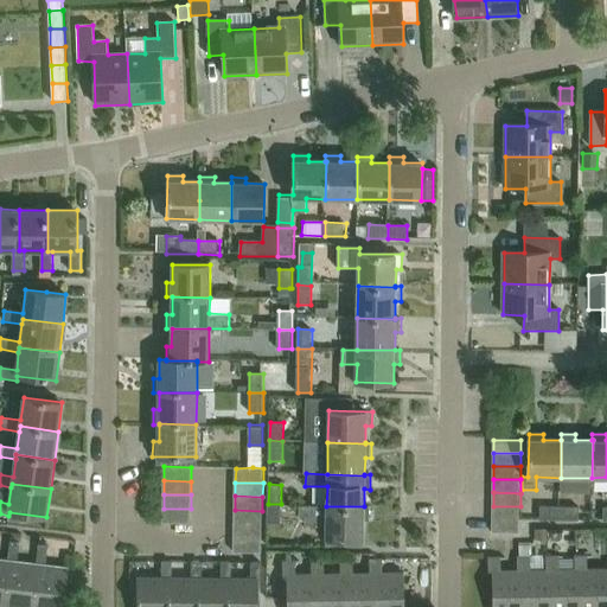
[(281,523),(281,504),(268,504),(268,523),(281,523)]
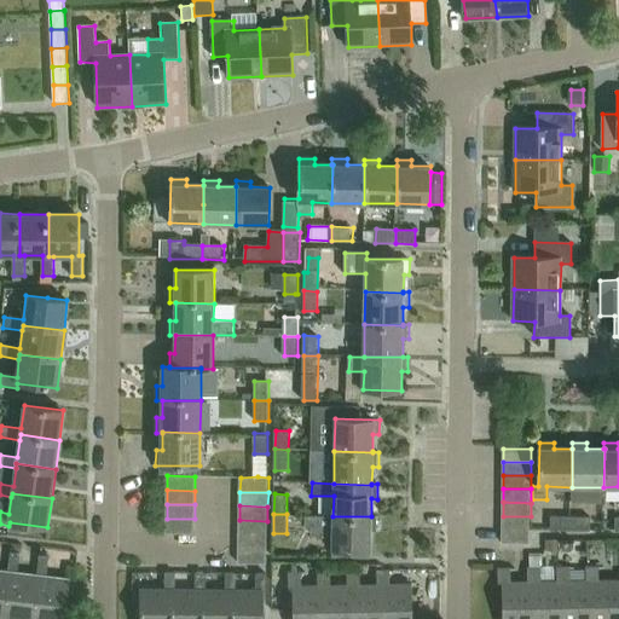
[(371,516),(333,516),(306,515),(306,528),(312,528),(312,536),(333,536),(333,549),(370,550),(370,531),(376,531),(377,516),(371,516)]
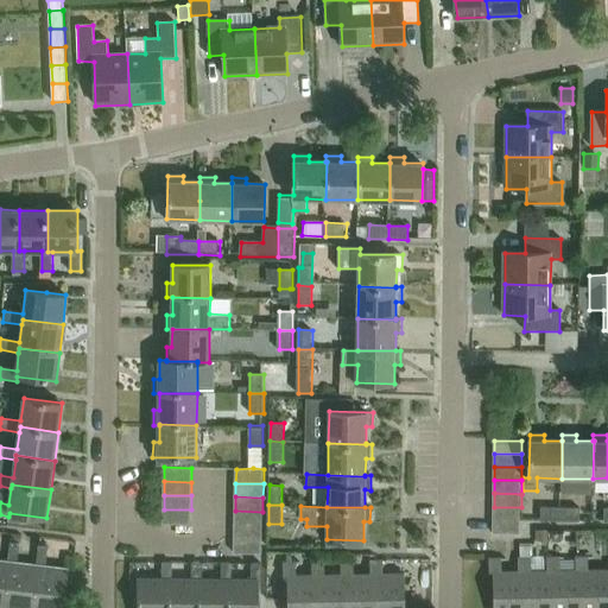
[(494,520),(521,520),(521,507),(494,507),(494,520)]
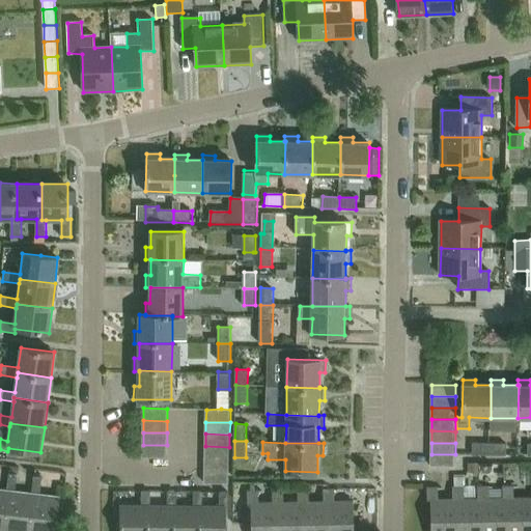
[(490,455),(490,443),(473,443),(473,454),(490,455)]
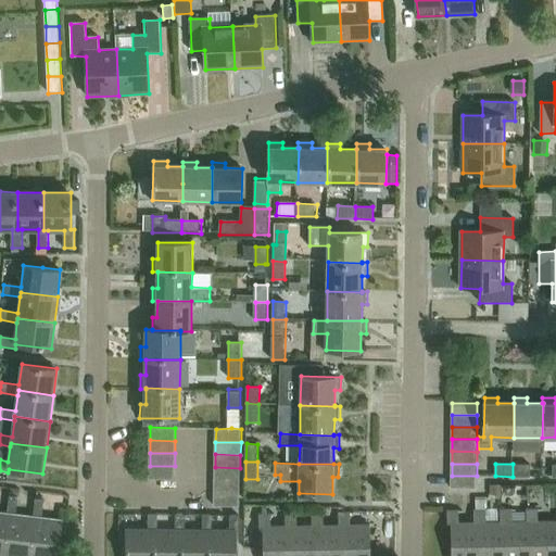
[(513,464),(513,477),(530,477),(531,464),(513,464)]
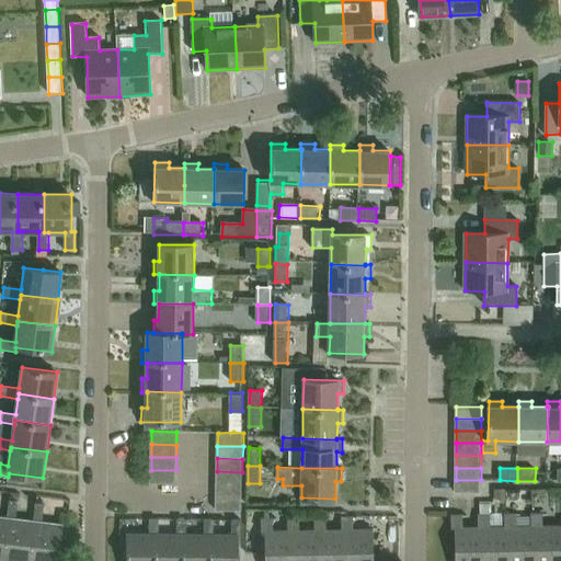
[(176,483),(176,470),(151,470),(150,483),(176,483)]
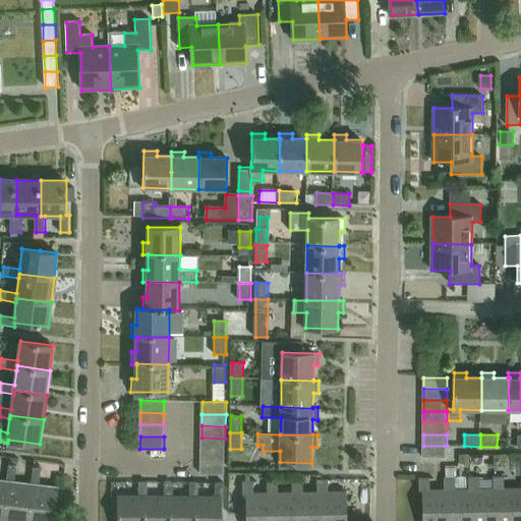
[(201,450),(225,450),(225,439),(201,438),(201,450)]
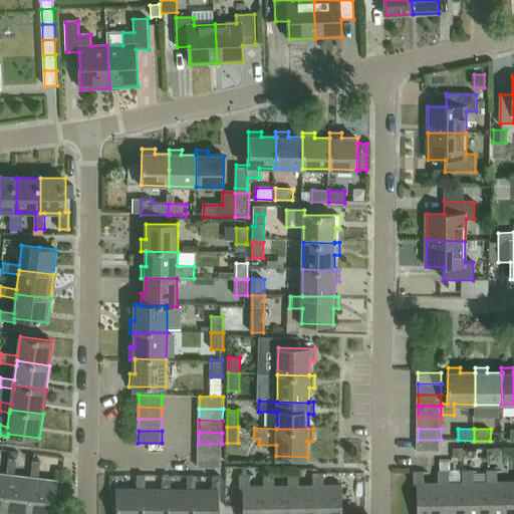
[(441,451),(441,440),(418,440),(417,451),(441,451)]
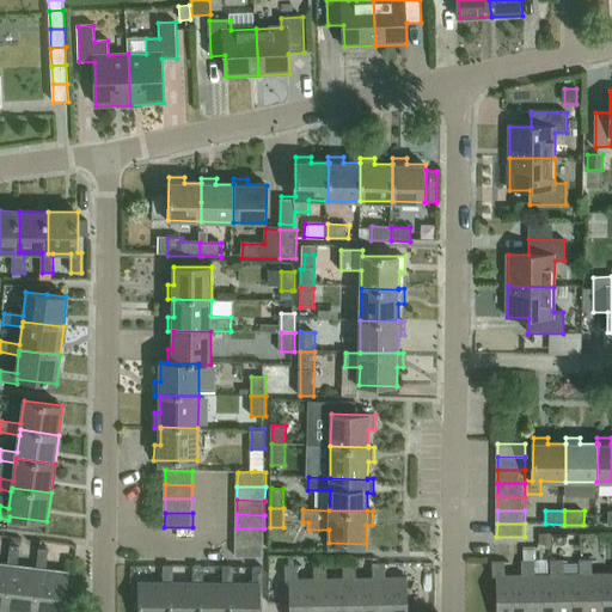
[(237,543),(264,543),(264,528),(237,528),(237,543)]
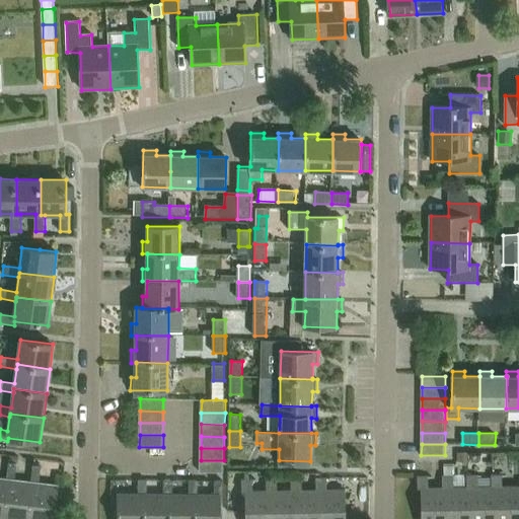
[(459,453),(459,465),(468,465),(468,453),(459,453)]
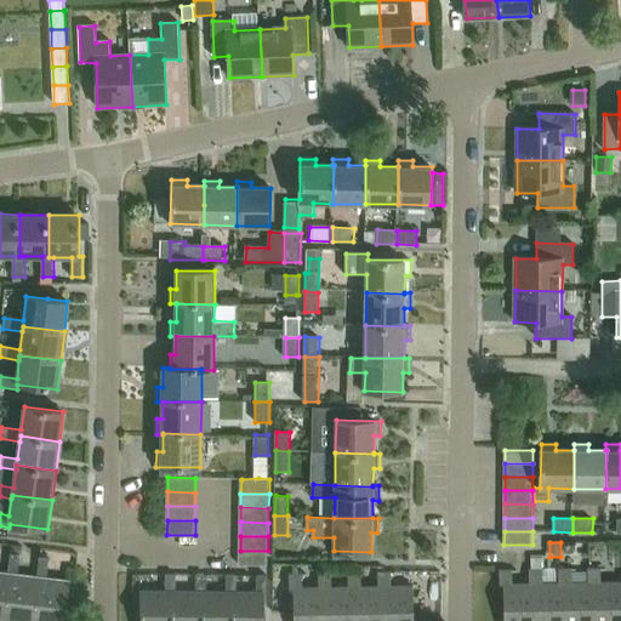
[(12,545),(11,554),(21,556),(22,546),(12,545)]
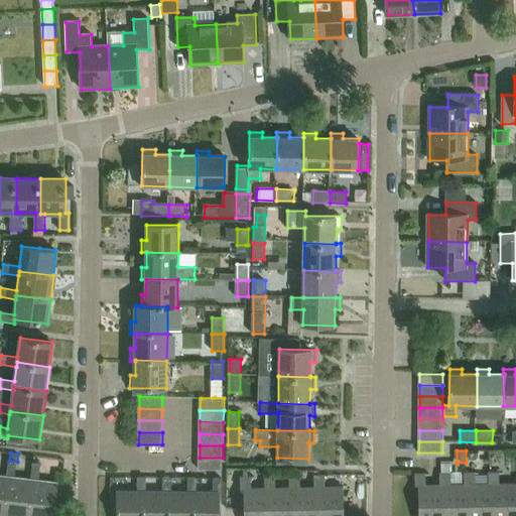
[(223,470),(223,458),(200,458),(199,470),(223,470)]
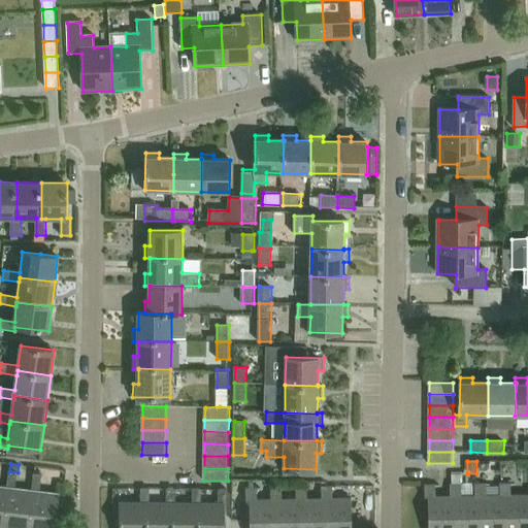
[(10,488),(5,527),(6,527),(30,527),(35,491),(32,491),(15,489),(18,472),(9,471),(7,488),(10,488)]
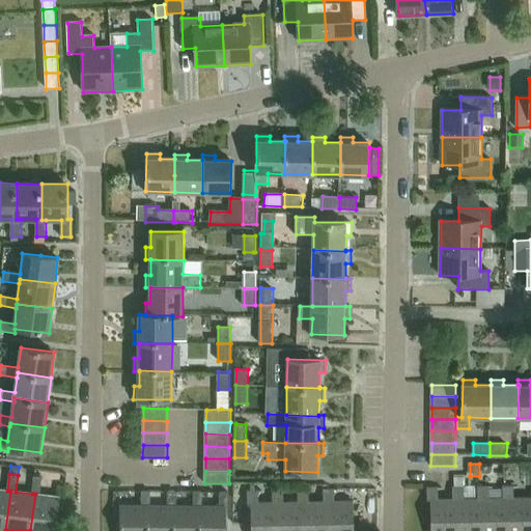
[(35,494),(30,530),(56,530),(60,497),(55,497),(39,495),(42,477),(34,476),(32,494),(35,494)]
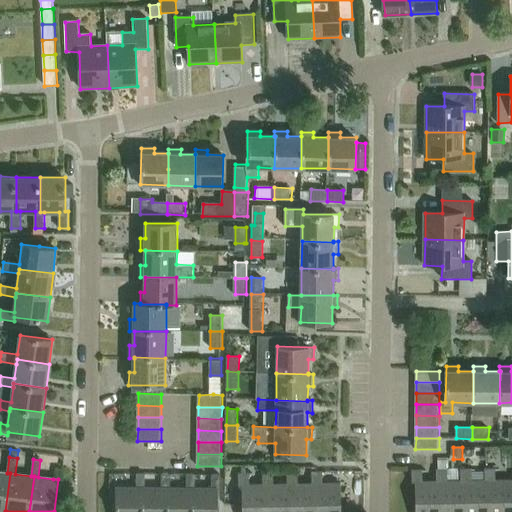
[(55,468),(53,479),(58,479),(61,479),(62,469),(55,468)]
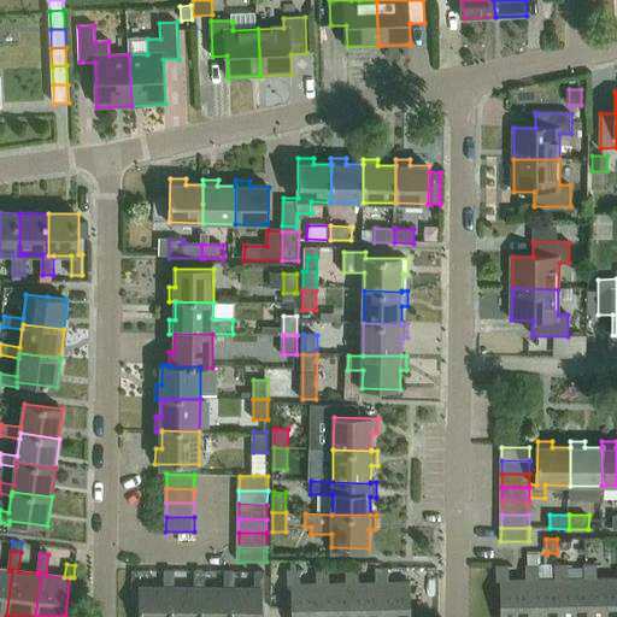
[(569,565),(556,566),(556,580),(560,580),(560,616),(591,616),(591,580),(586,580),(569,580),(569,565)]
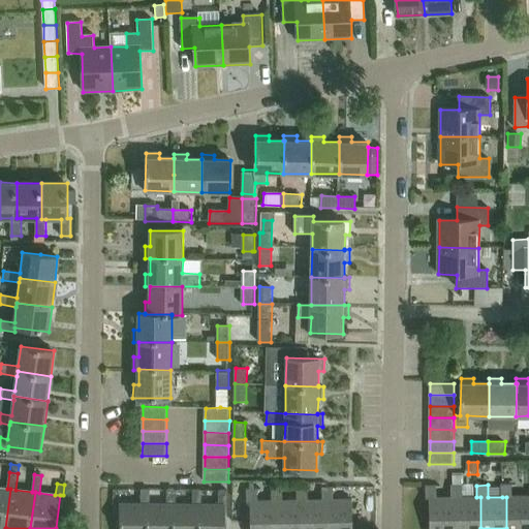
[(512,485),(502,485),(502,497),(506,497),(506,528),(528,528),(528,496),(512,496),(512,485)]
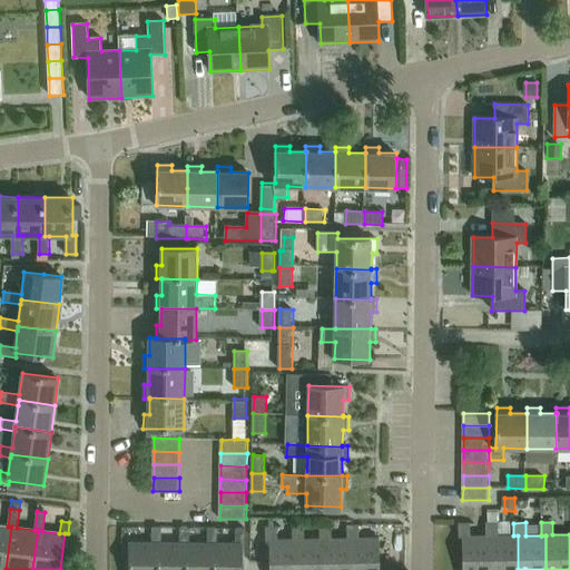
[(471,523),(460,524),(460,538),(463,538),(463,569),(491,569),(491,536),(487,536),(471,537),(471,523)]
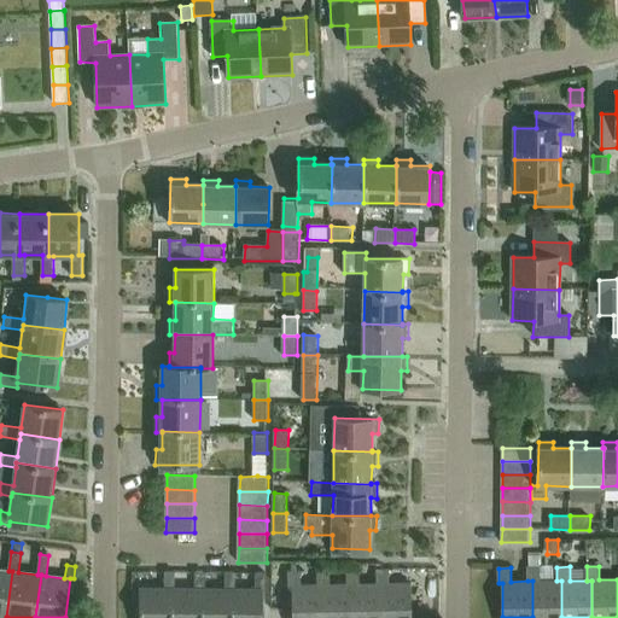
[(540,567),(528,567),(528,581),(532,581),(532,617),(561,617),(561,581),(557,581),(540,581),(540,567)]
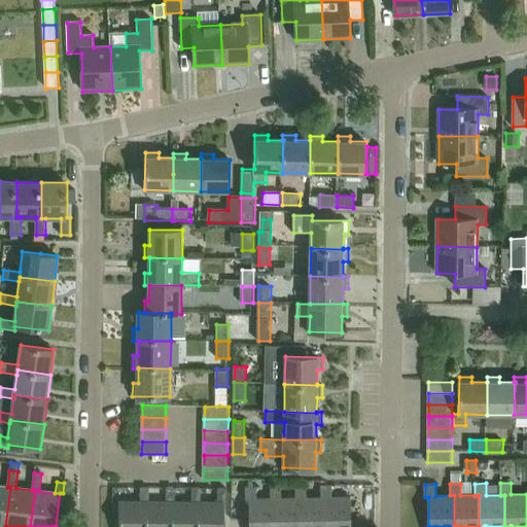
[(0,526),(5,526),(10,487),(7,487),(0,485),(0,526)]
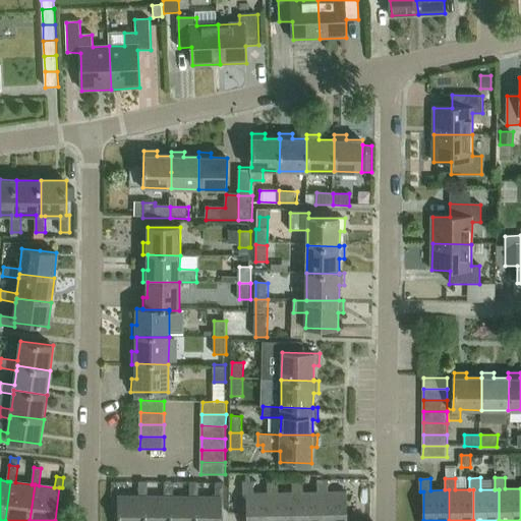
[(329,480),(319,481),(319,491),(322,491),(322,520),(347,520),(347,491),(329,491),(329,480)]
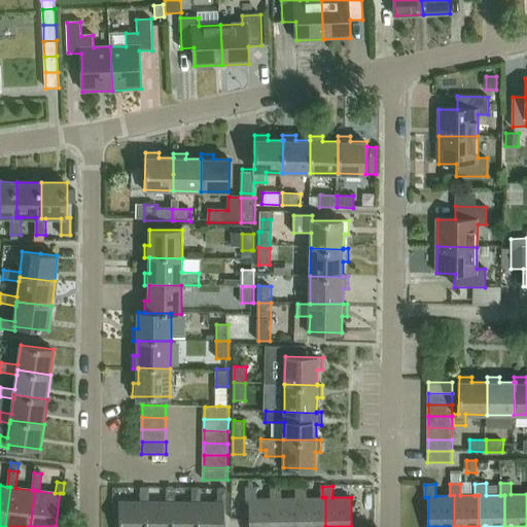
[(256,487),(247,488),(247,500),(250,500),(250,526),(275,526),(275,498),(272,498),(256,498),(256,487)]
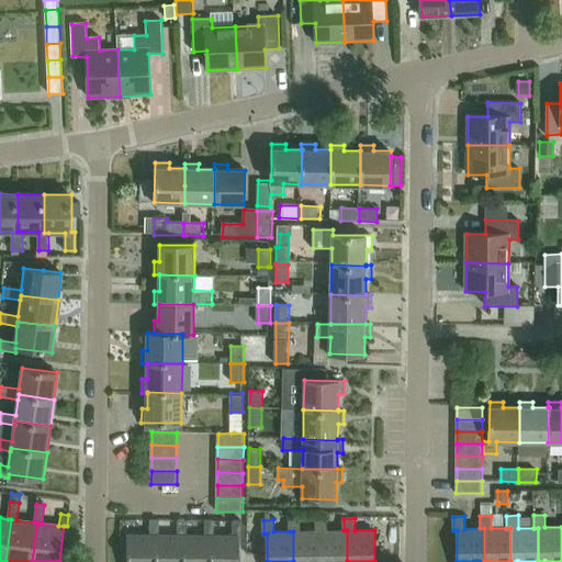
[(301,519),(290,519),(290,531),(293,531),(293,561),(321,561),(321,530),(316,530),(301,531),(301,519)]
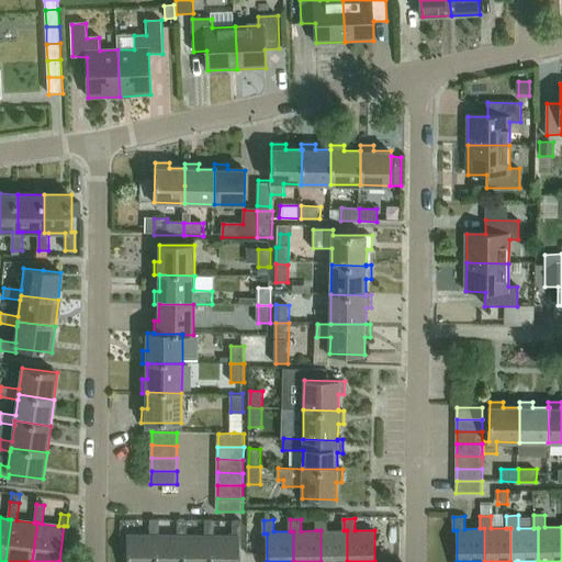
[(327,519),(316,519),(316,530),(321,530),(321,561),(347,561),(347,530),(344,530),(328,530),(327,519)]
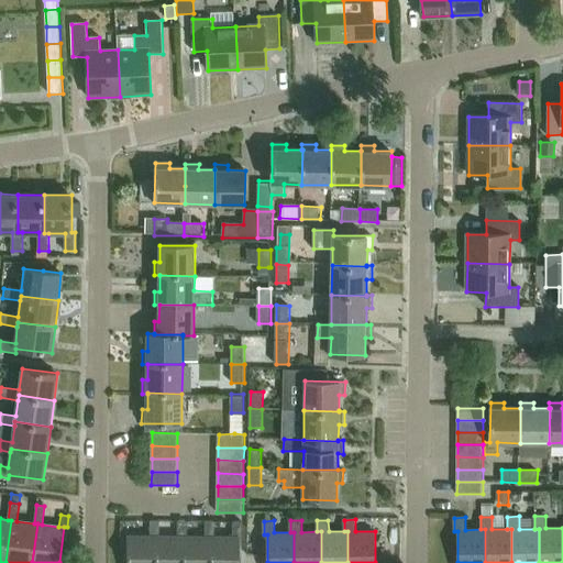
[(129,537),(128,562),(155,562),(156,538),(159,538),(159,521),(152,521),(151,538),(129,537)]
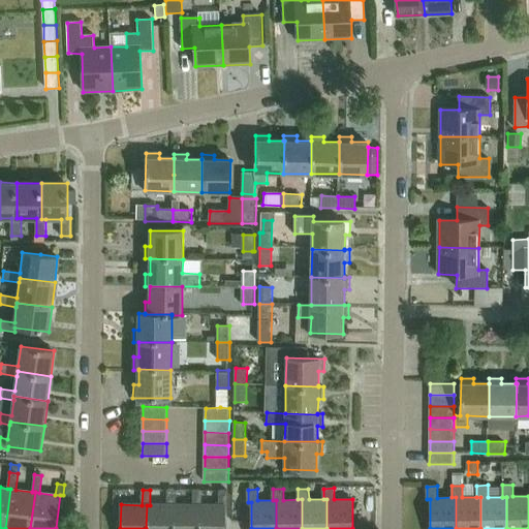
[(147,505),(146,528),(172,528),(173,505),(176,505),(176,490),(168,490),(167,505),(150,505),(147,505)]
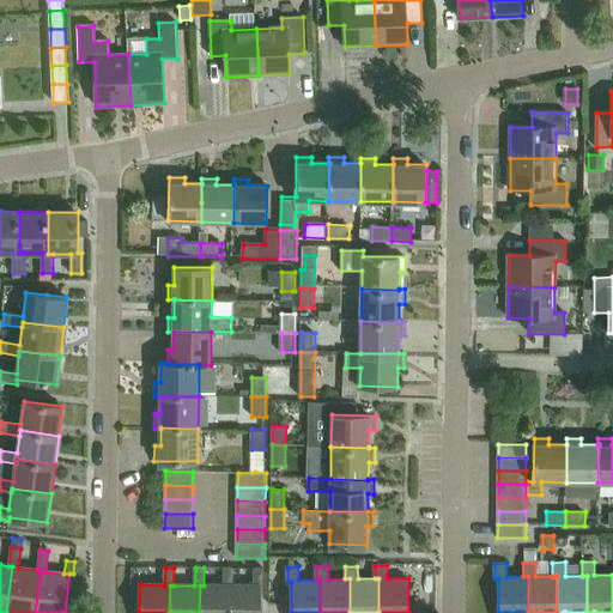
[(200,586),(199,612),(229,612),(230,586),(235,586),(235,569),(224,569),(224,586),(204,586),(200,586)]
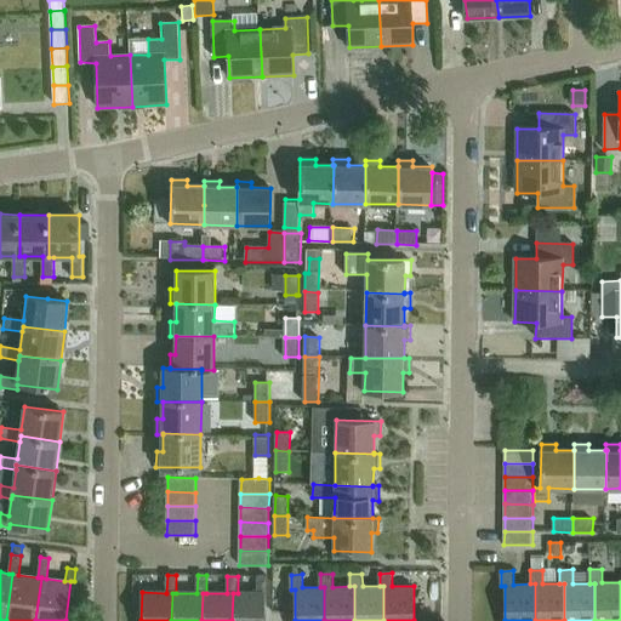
[(233,593),(232,620),(262,620),(263,596),(268,596),(268,576),(257,576),(257,594),(238,593),(233,593)]
